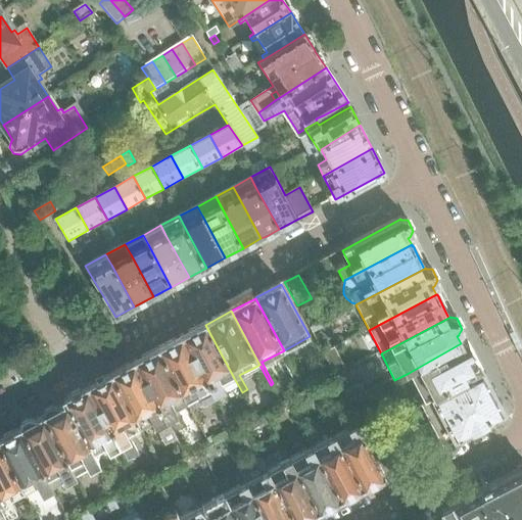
[(234,378),(205,325),(183,336),(215,396),(226,390),(223,384),(234,378)]
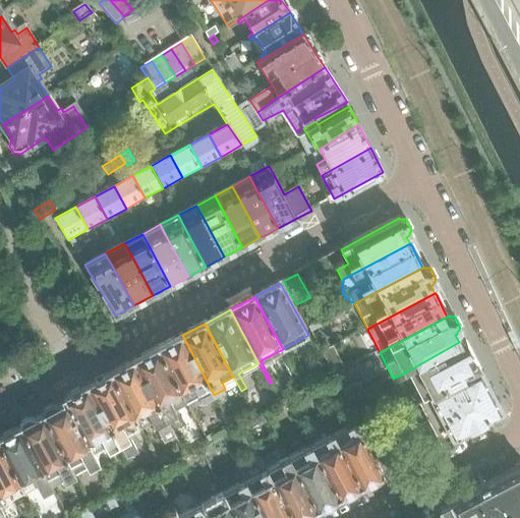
[(214,395),(182,335),(159,348),(186,401),(198,395),(203,402),(214,395)]
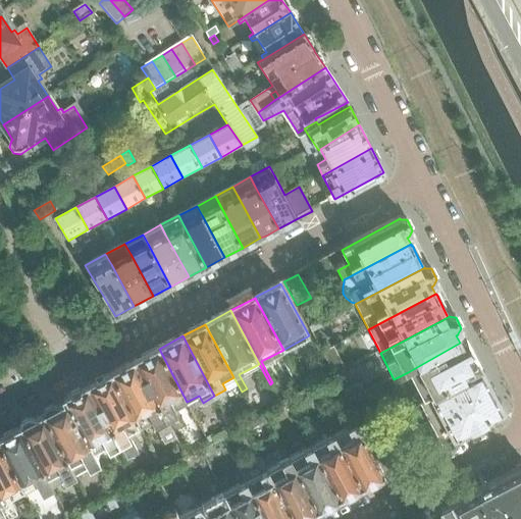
[(409,408),(415,405),(481,370),(481,369),(476,359),(467,341),(466,341),(465,341),(460,343),(408,372),(418,393),(419,395),(405,402),(409,408)]
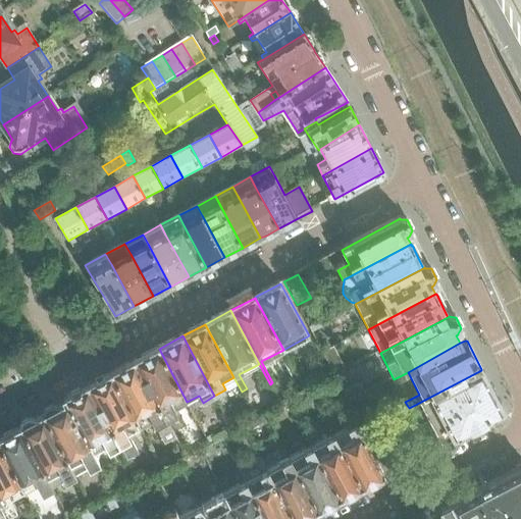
[(187,402),(159,349),(136,362),(166,421),(178,415),(175,408),(187,402)]
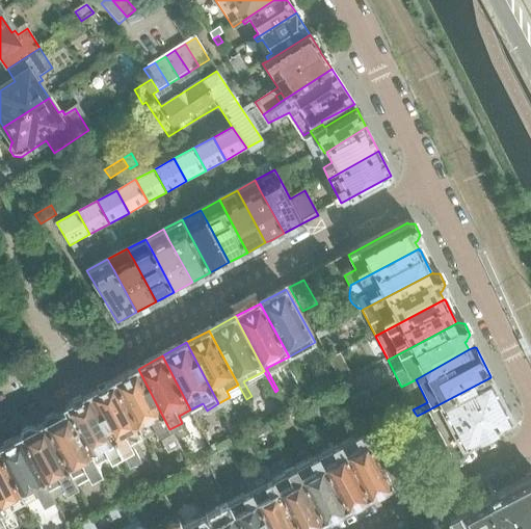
[(169,429),(138,369),(113,381),(114,381),(141,435),(155,429),(168,454),(180,448),(169,429)]
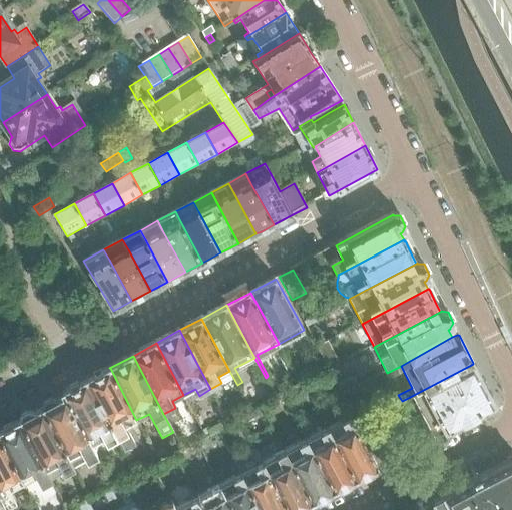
[(495,406),(473,364),(408,398),(430,440),(463,423),(463,424),(479,415),(493,407),(495,406)]
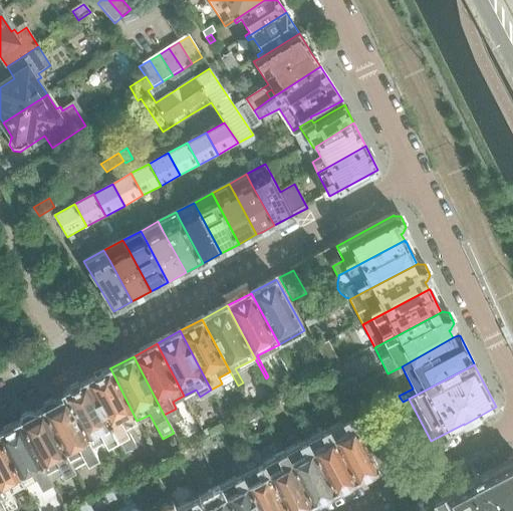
[(138,449),(126,427),(137,421),(110,368),(86,381),(118,442),(130,463),(138,477),(142,474),(131,453),(138,449)]
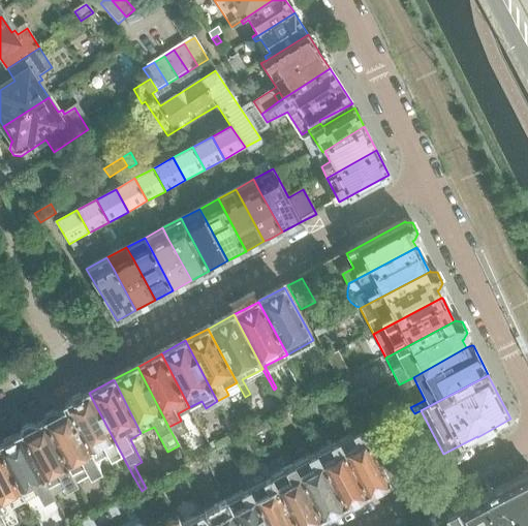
[(122,455),(89,393),(66,405),(95,459),(106,454),(111,461),(122,455)]
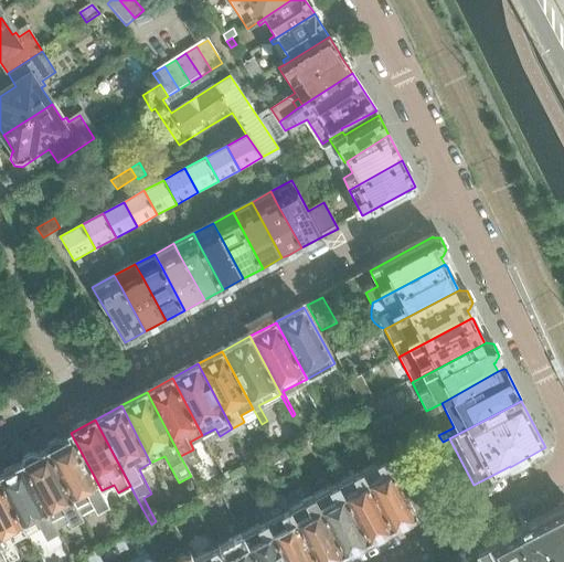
[(102,490),(71,433),(70,433),(72,437),(63,442),(57,441),(57,439),(49,444),(49,445),(46,451),(83,518),(109,505),(102,491),(102,490)]
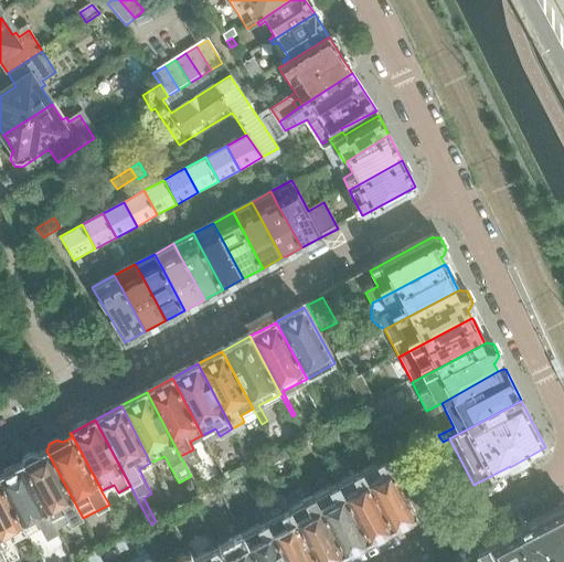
[(83,518),(46,451),(38,455),(32,454),(32,453),(24,457),(23,457),(23,458),(22,464),(52,521),(65,515),(71,525),(83,518)]
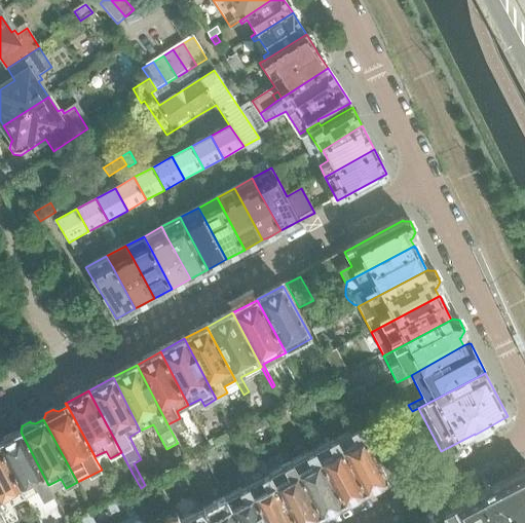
[(379,469),(359,428),(335,441),(362,492),(371,488),(380,484),(379,483),(386,480),(380,468),(379,469)]
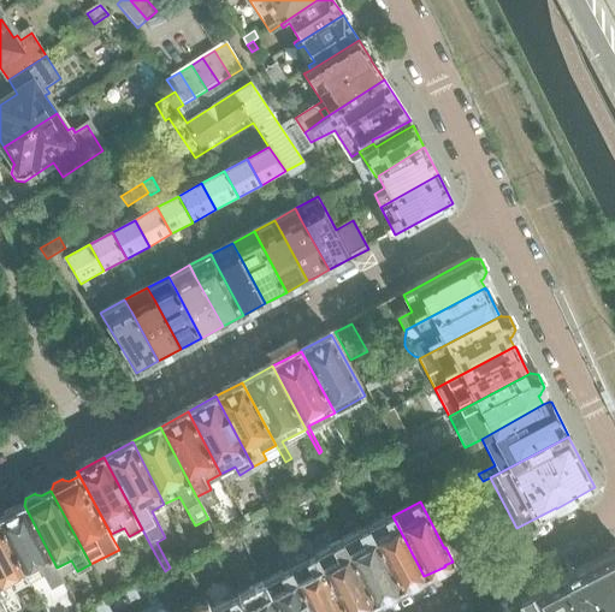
[(278,510),(273,503),(262,507),(267,516),(278,510)]
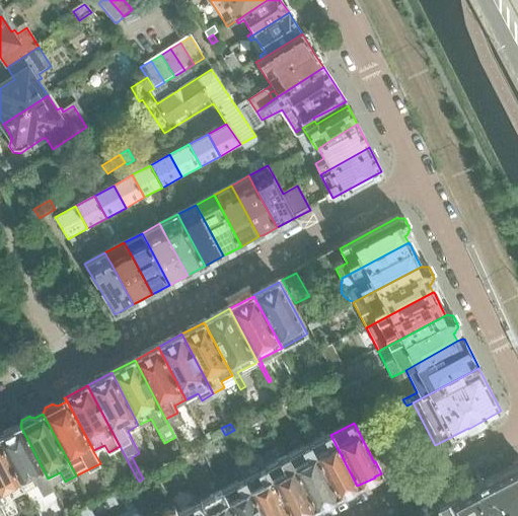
[(48,478),(20,426),(13,429),(13,430),(0,437),(0,443),(24,491),(37,485),(42,494),(53,489),(48,478)]
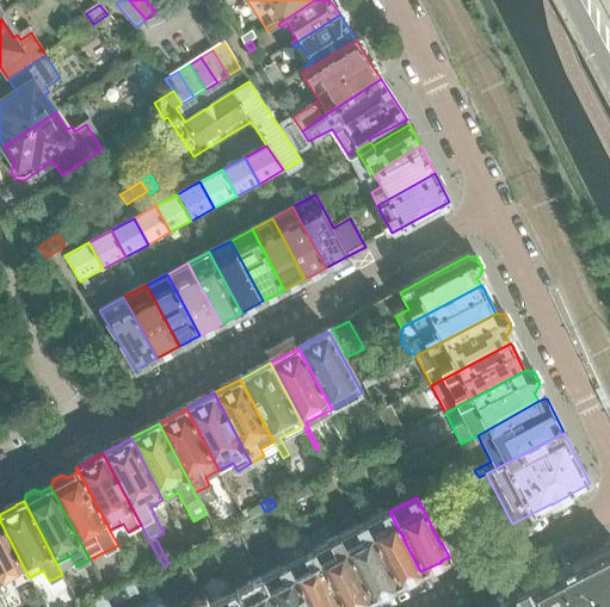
[(254,518),(251,509),(242,514),(246,522),(254,518)]
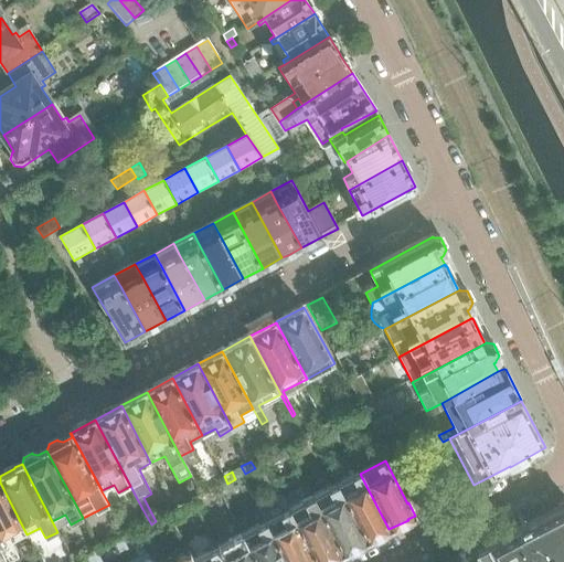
[(389,529),(360,474),(338,486),(366,541),(374,537),(374,538),(384,532),(389,529)]
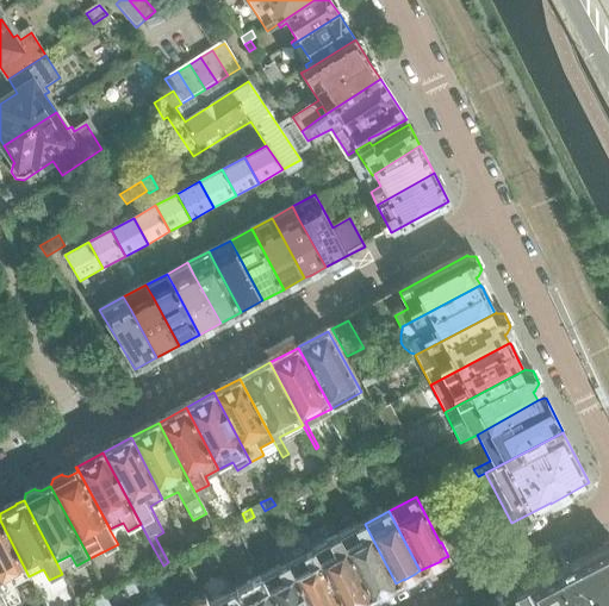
[(29,576),(0,520),(0,582),(4,589),(10,601),(23,594),(17,583),(29,576)]
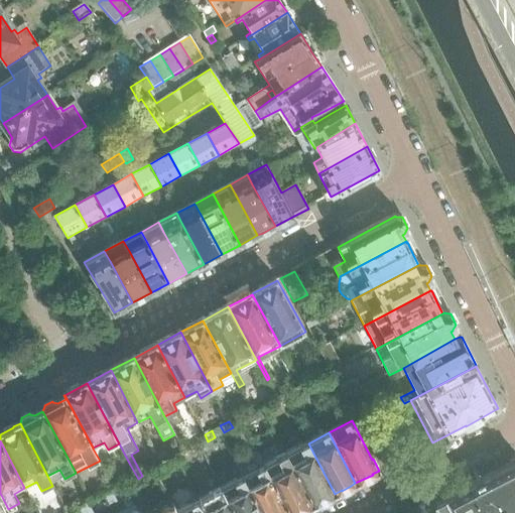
[(335,494),(308,443),(287,455),(313,505),(319,502),(320,502),(329,498),(329,497),(335,494)]
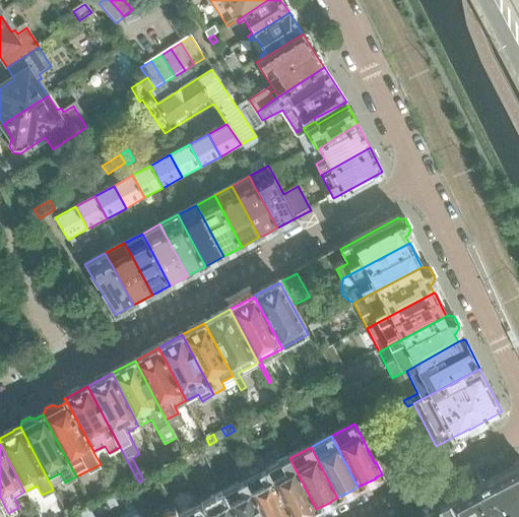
[(174,464),(173,461),(170,458),(164,455),(157,459),(164,469),(174,464)]
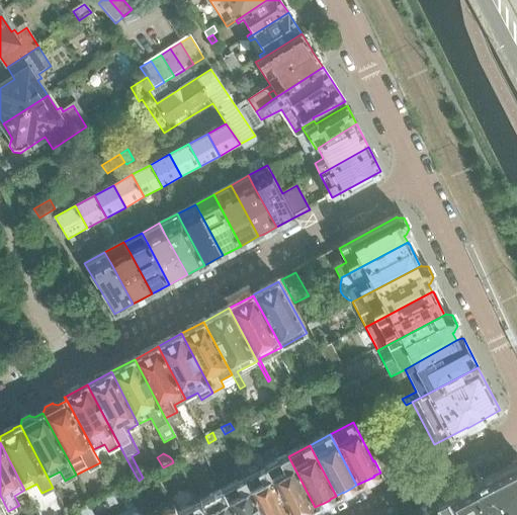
[(315,507),(288,456),(266,467),(289,514),(304,514),(309,511),(308,511),(315,507)]
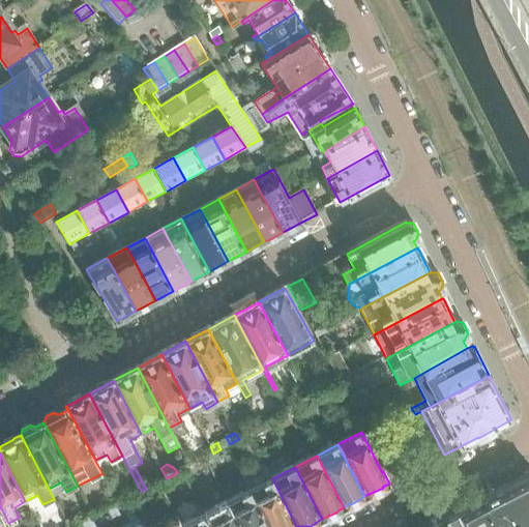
[(526,526),(528,525),(528,476),(459,514),(459,515),(440,524),(441,526),(526,526)]
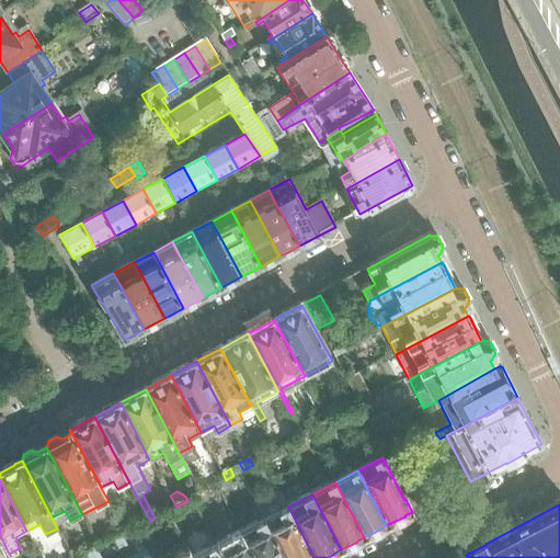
[(313,557),(288,507),(264,520),(284,557),(313,557)]
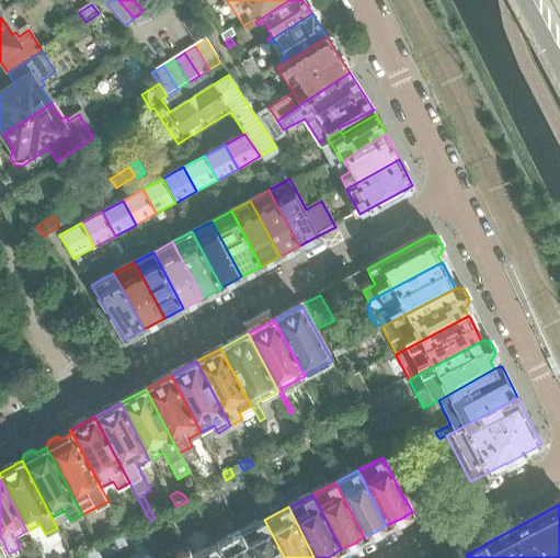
[(155,517),(150,521),(143,524),(148,533),(160,527),(155,517)]
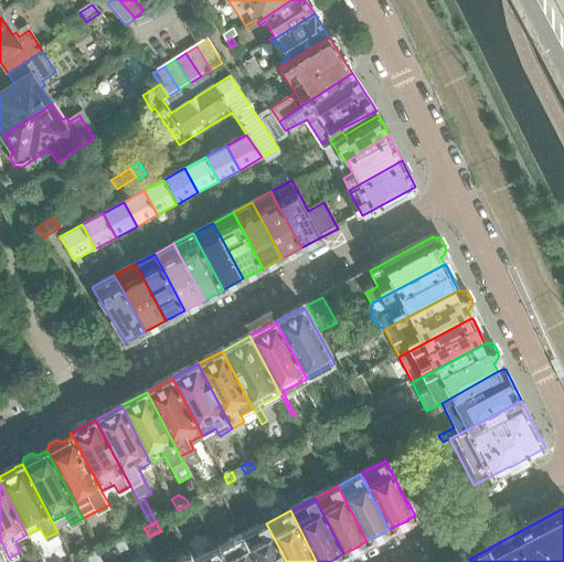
[(286,561),(266,523),(243,536),(255,561),(286,561)]
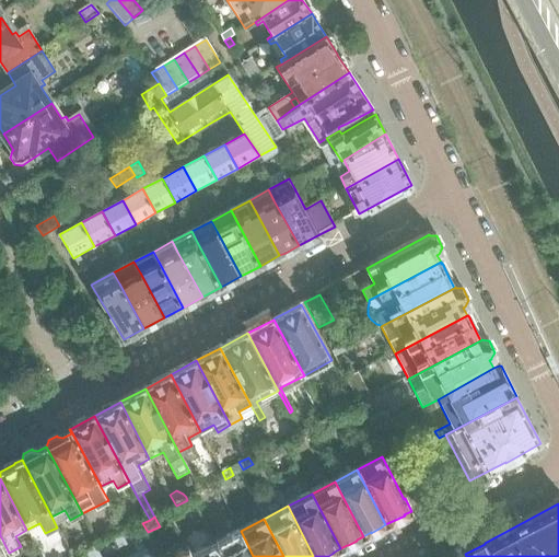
[(253,556),(241,531),(217,544),(223,556),(253,556)]
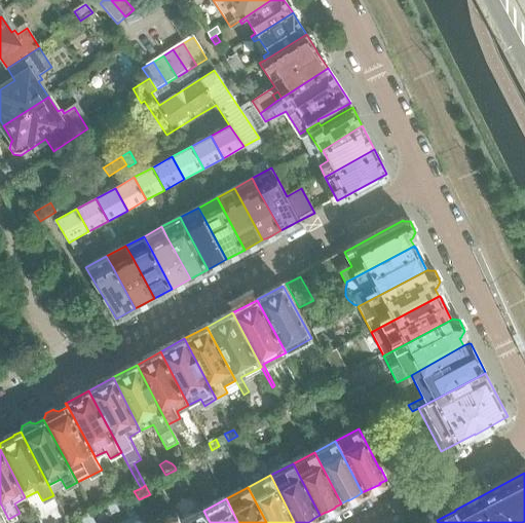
[(120,513),(114,501),(106,506),(112,518),(120,513)]
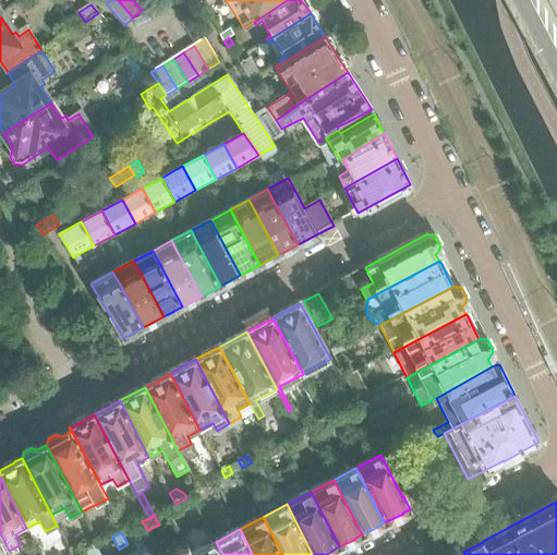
[(222,554),(216,542),(193,554),(222,554)]
